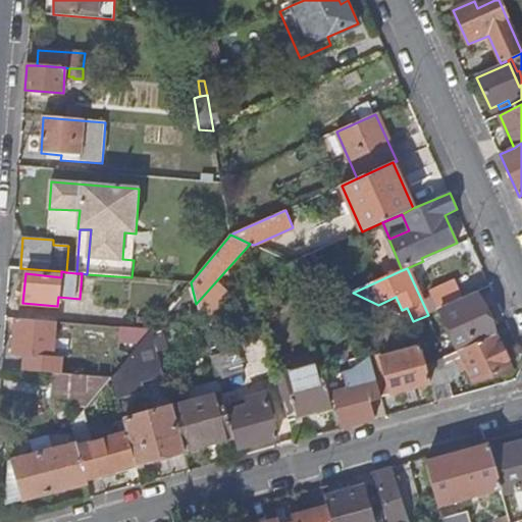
[(438,310),(463,299),(456,281),(430,293),(438,310)]
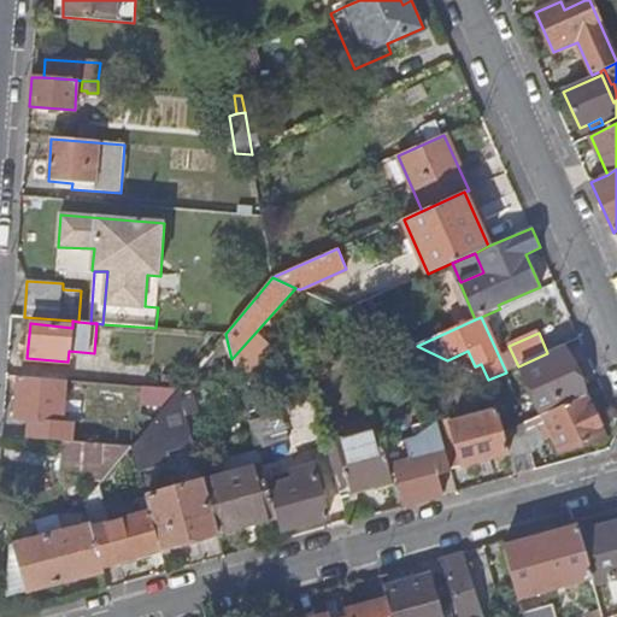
[(417,346),(405,340),(403,345),(385,336),(378,348),(389,370),(424,372),(417,346)]
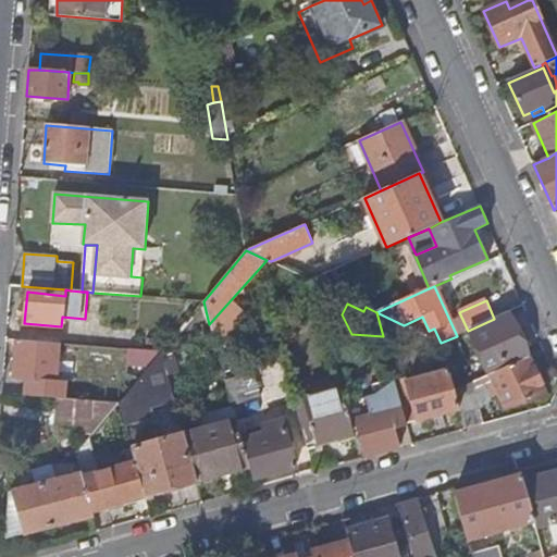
[(384,339),(406,333),(404,325),(376,312),(383,336),(383,338),(384,339)]
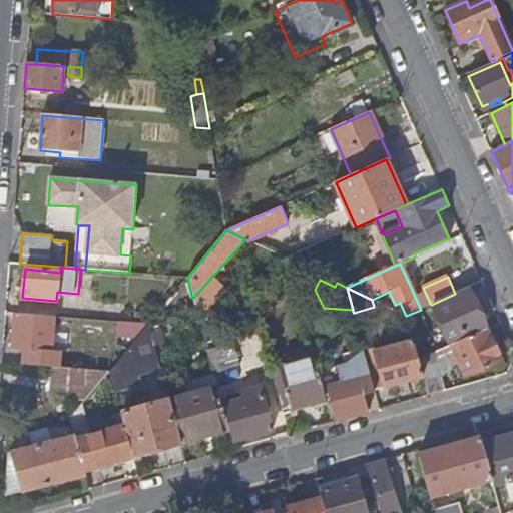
[(451,346),(487,329),(469,290),(432,307),(451,346)]
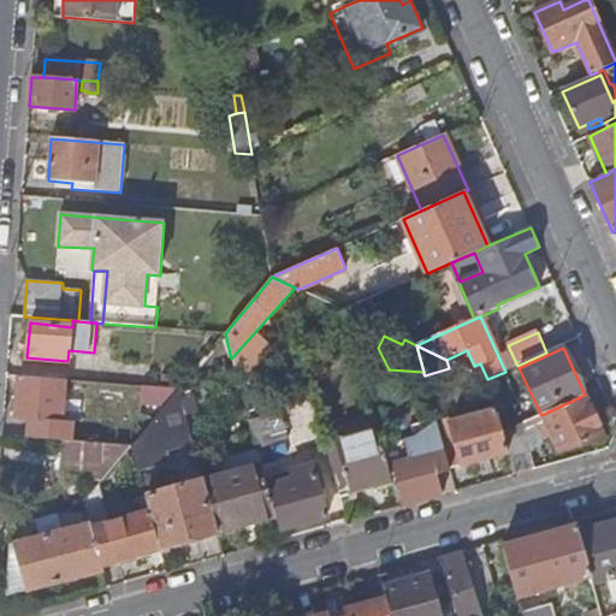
[(28,437),(73,440),(75,422),(63,421),(65,380),(21,377),(17,419),(29,420),(28,437)]
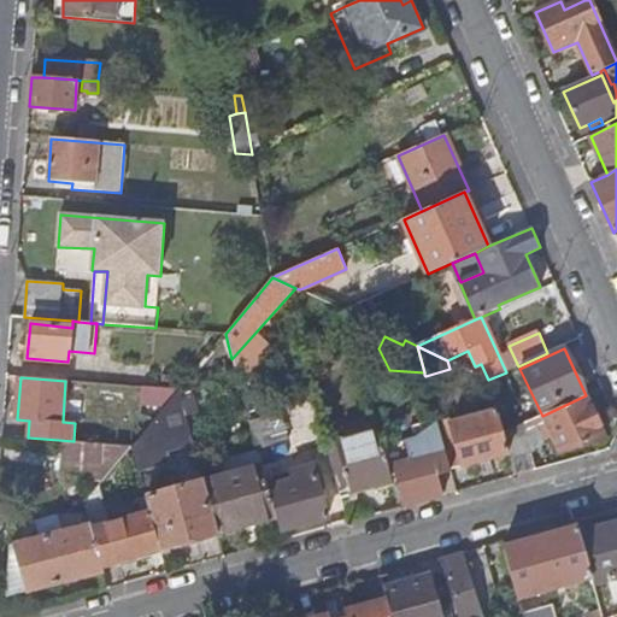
[(142,403),(166,405),(178,391),(144,387),(142,403)]
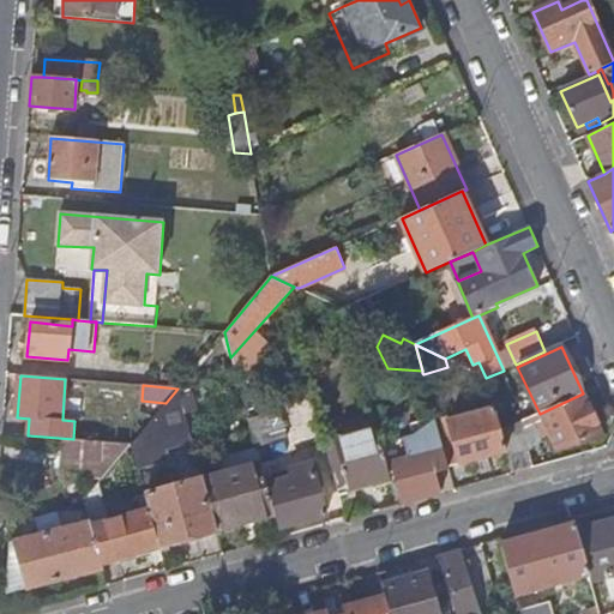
[(555,450),(599,431),(583,393),(540,414),(524,421),(528,433),(539,428),(543,438),(548,435),(555,450)]
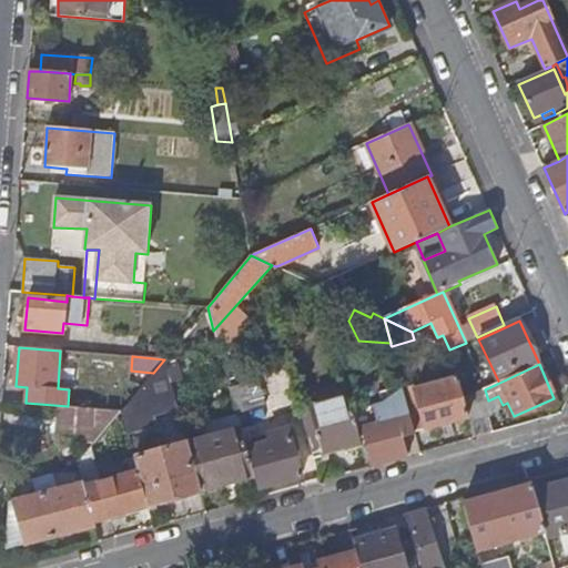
[(171,383),(180,381),(175,365),(166,367),(171,383)]
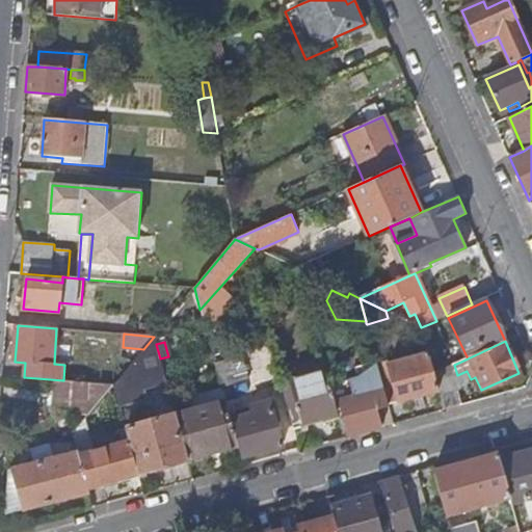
[(389,404),(440,390),(434,374),(429,355),(390,366),(389,361),(378,364),(384,388),(389,404)]
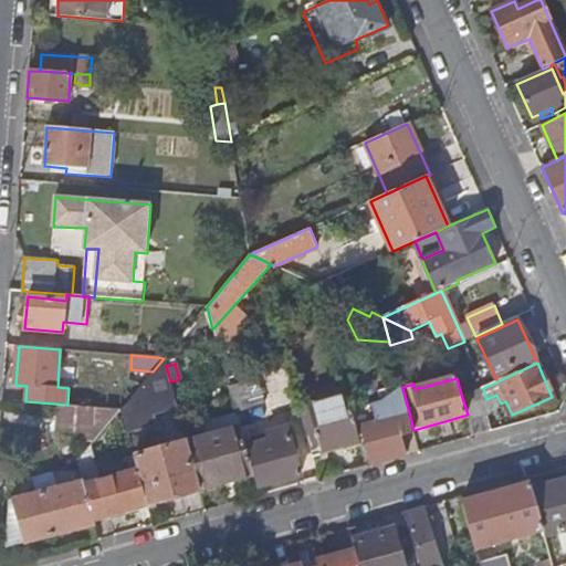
[(178,407),(195,402),(191,385),(173,390),(178,407)]
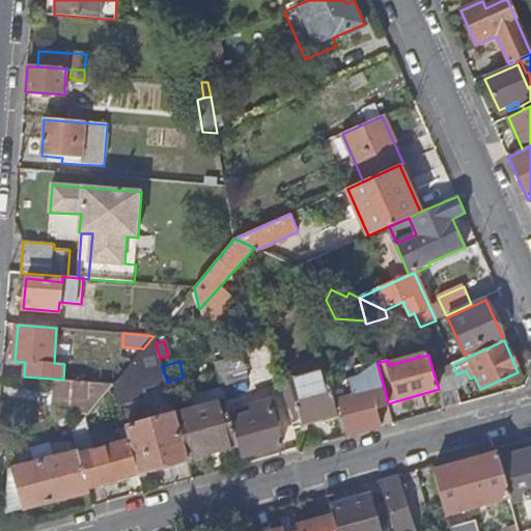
[(358,378),(329,385),(334,403),(338,418),(342,431),(346,430),(348,437),(380,427),(374,409),(389,406),(388,403),(384,387),(378,363),(376,361),(356,367),(358,378)]
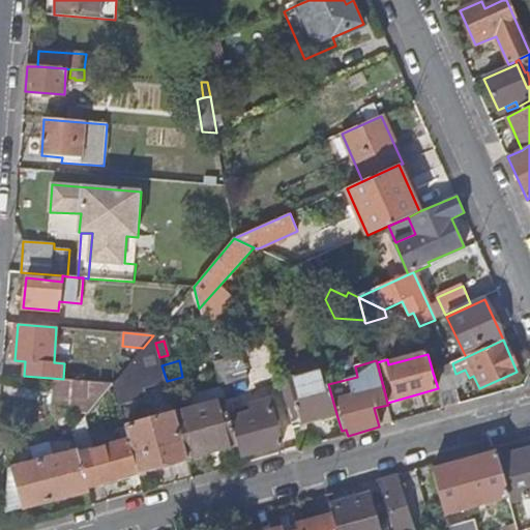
[(439,393),(457,388),(459,388),(458,383),(455,374),(452,363),(433,373),(438,388),(439,393)]
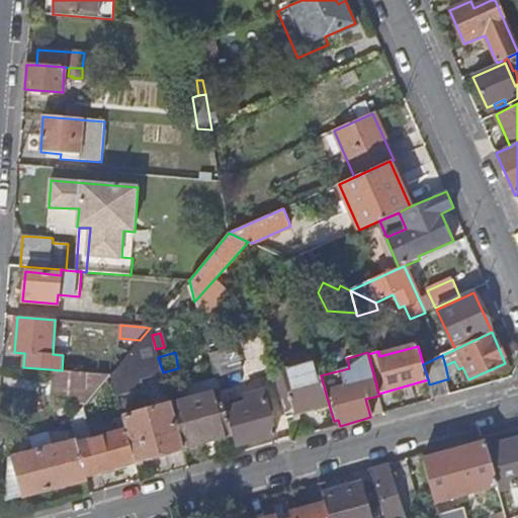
[(447,374),(458,369),(454,361),(445,365),(447,374)]
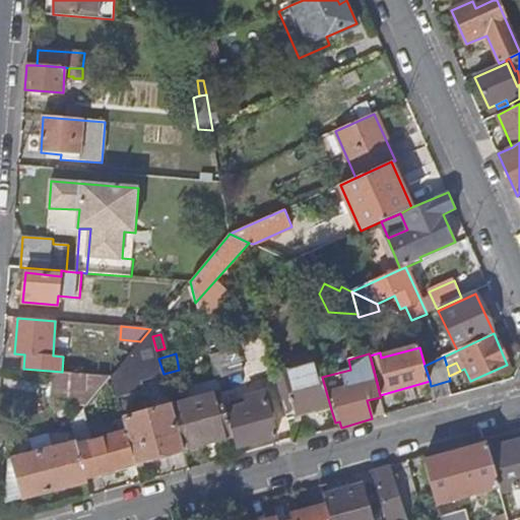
[(315,413),(331,409),(327,395),(322,377),(319,366),(284,375),(289,392),(280,395),(294,441),(309,437),(302,411),(314,408),(315,413)]
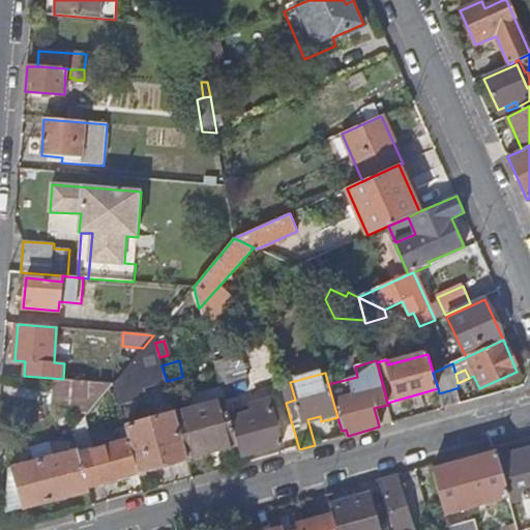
[(109,385),(65,382),(62,413),(85,415),(109,385)]
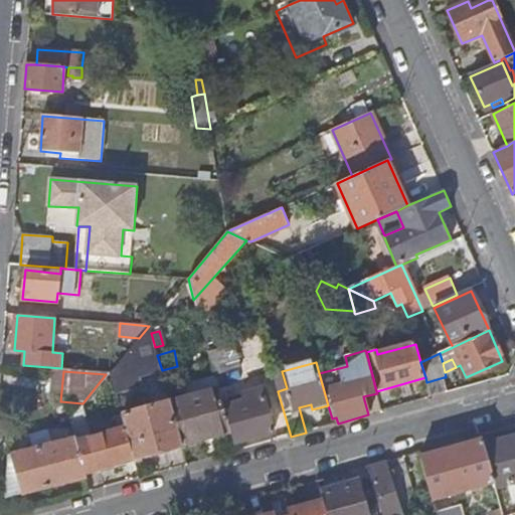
[(431,397),(448,392),(444,377),(426,382),(431,397)]
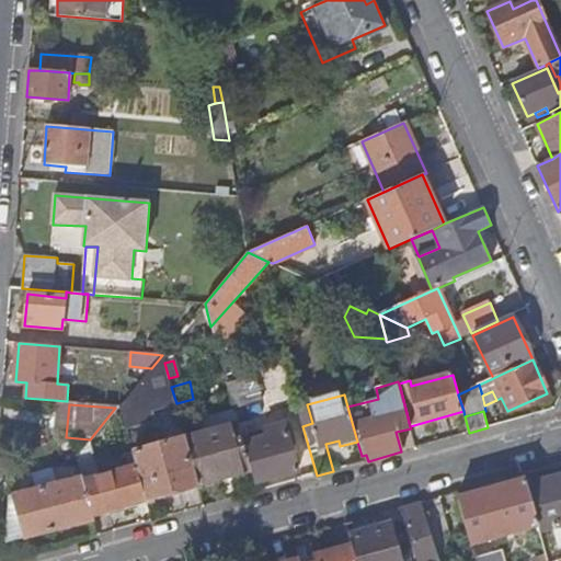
[(198,484),(252,470),(242,437),(239,426),(238,422),(185,436),(185,437),(198,484)]
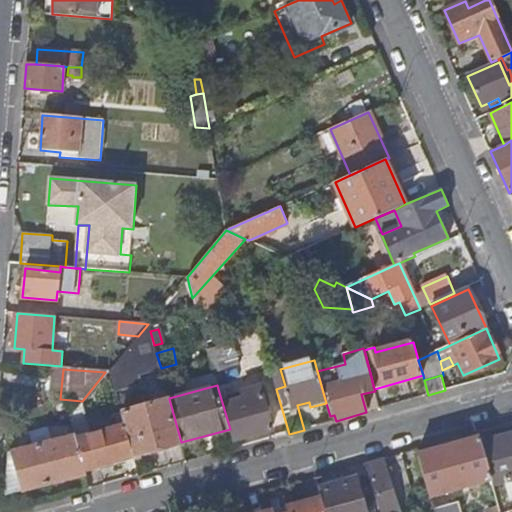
[(233,441),(271,430),(261,395),(228,404),(227,397),(221,399),(230,429),(233,441)]
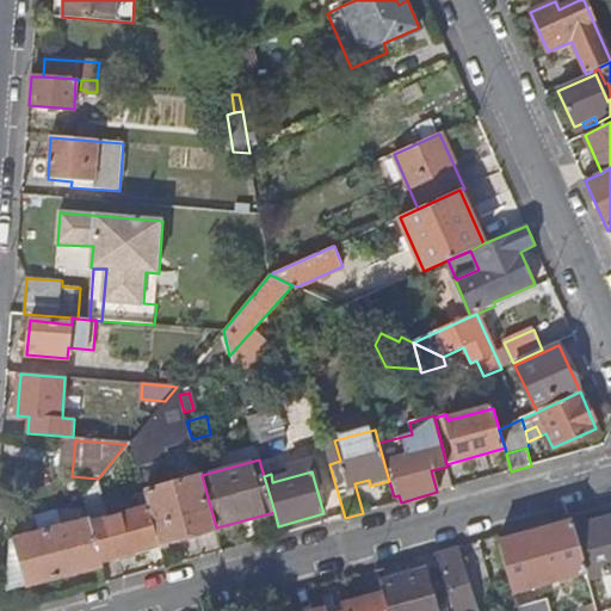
[(166,541),(216,528),(202,476),(144,492),(149,508),(159,543),(159,545),(167,543),(166,541)]
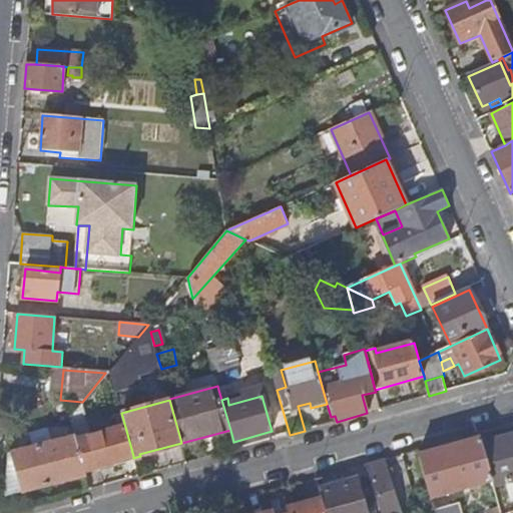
[(84,469),(133,456),(125,427),(76,440),(84,469)]
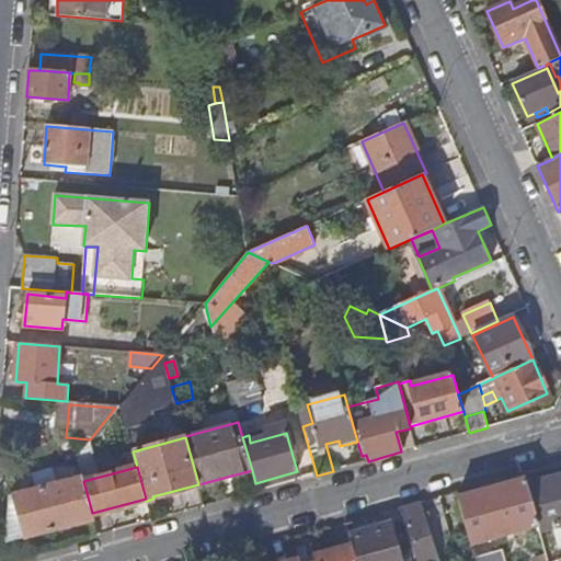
[(556,560),(560,559),(560,558),(560,476),(526,487),(537,526),(547,560),(556,560)]
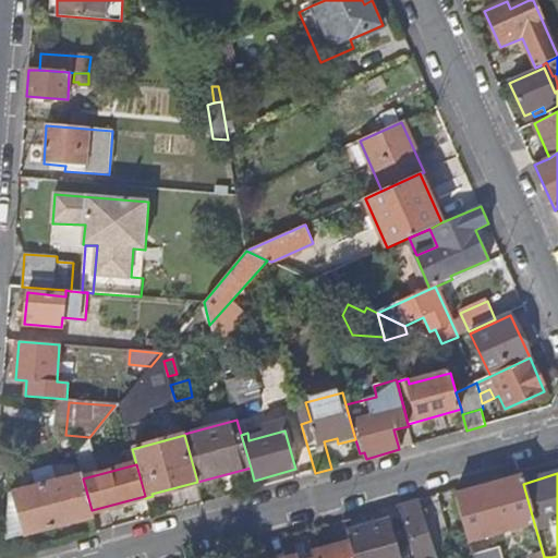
[(5,540),(94,517),(92,510),(82,474),(10,494),(5,540)]
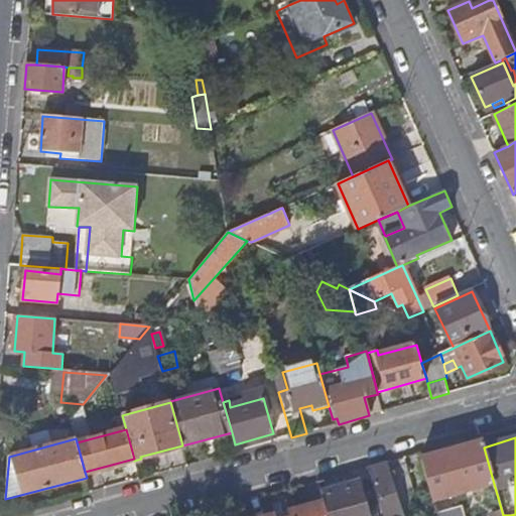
[(433,501),(494,484),(484,447),(483,442),(422,459),(433,501)]
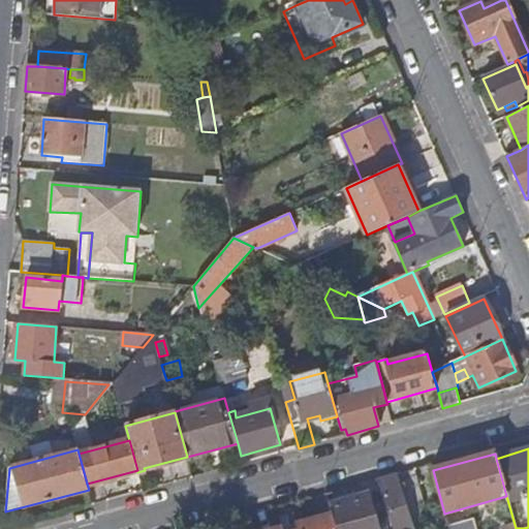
[(411,528),(396,474),(376,480),(379,490),(382,490),(393,528),(411,528)]
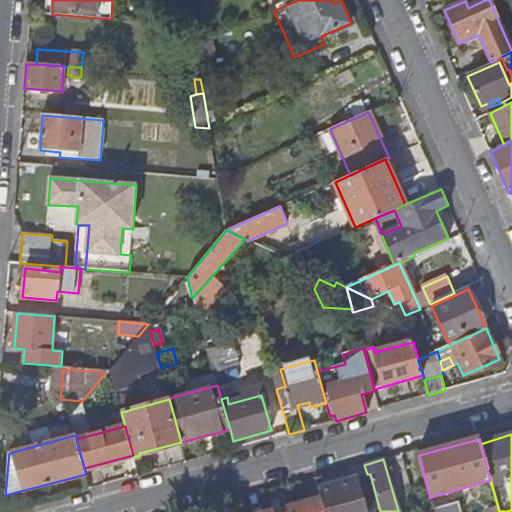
[(325,511),(364,511),(356,480),(320,490),(322,498),(325,511)]
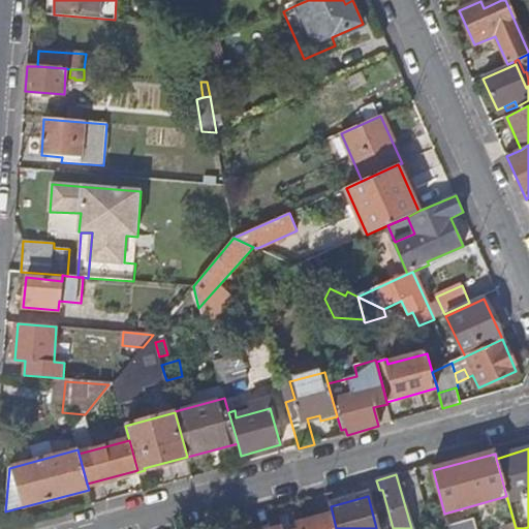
[(336,528),(333,515),(299,524),(300,528),(336,528)]
